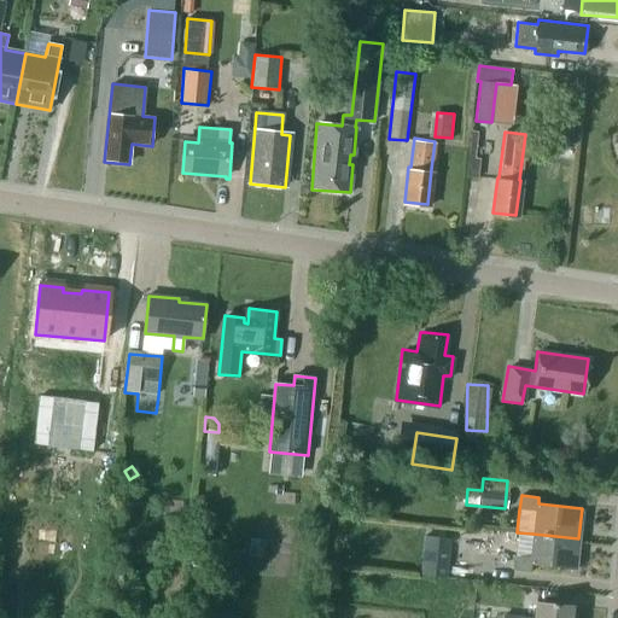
[(371,514),(373,500),(360,497),(360,501),(350,500),(349,511),(371,514)]
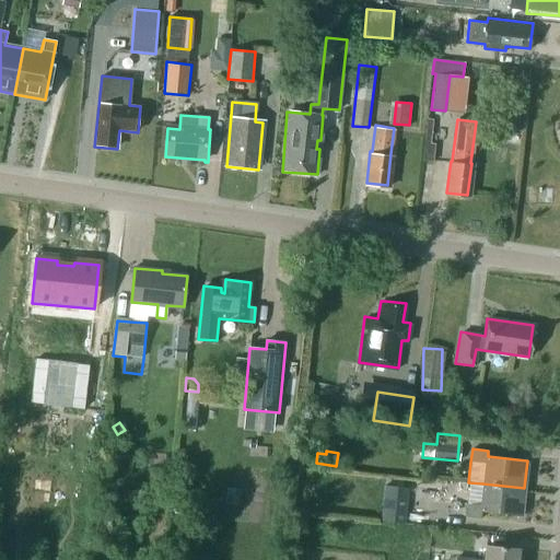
[(467,503),(465,516),(481,517),(481,511),(522,515),(524,488),(482,483),(480,505),(467,503)]
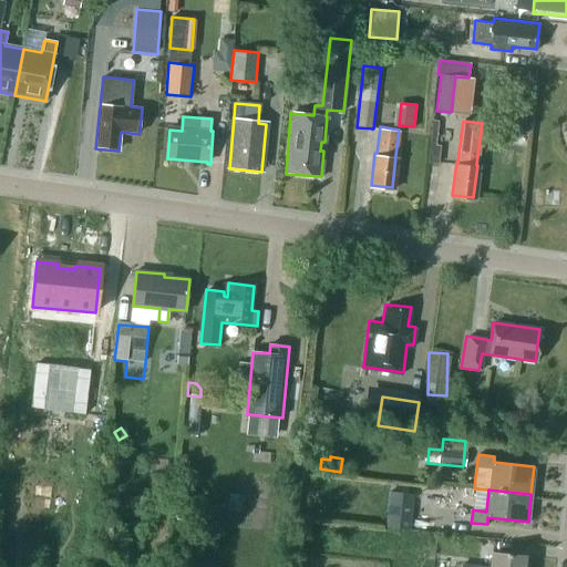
[(414,494),(390,492),(385,527),(411,531),(414,494)]
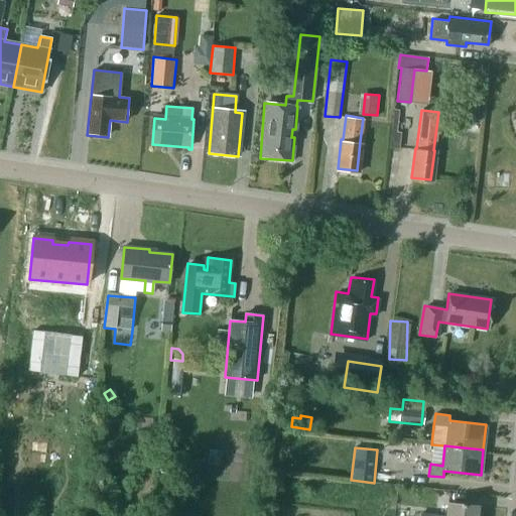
[(420,513),(419,515),(476,515),(478,507),(447,504),(446,515),(420,513)]
